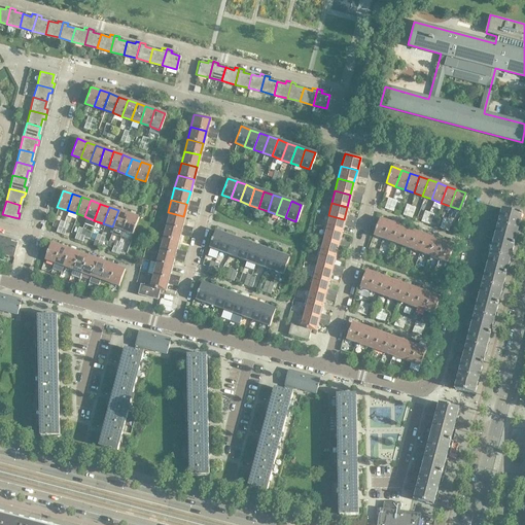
[(518,221),(520,213),(518,212),(518,211),(514,210),(514,211),(500,208),(496,223),(516,229),(517,224),(518,225),(519,222),(518,221)]
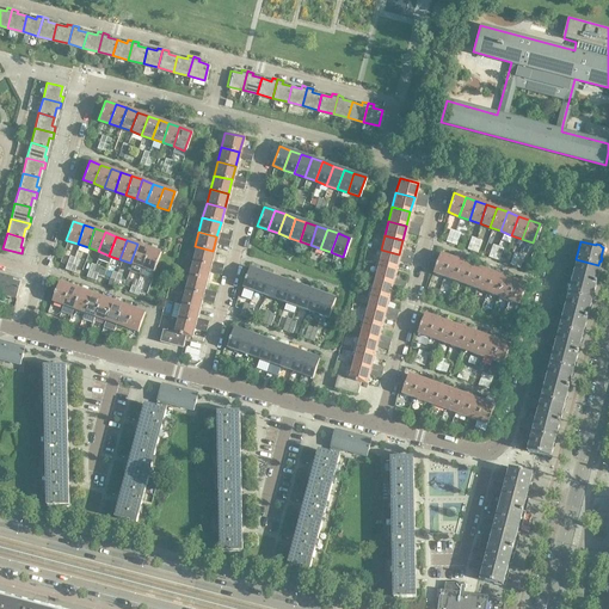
[(141,266),(148,247),(137,244),(130,263),(141,266)]
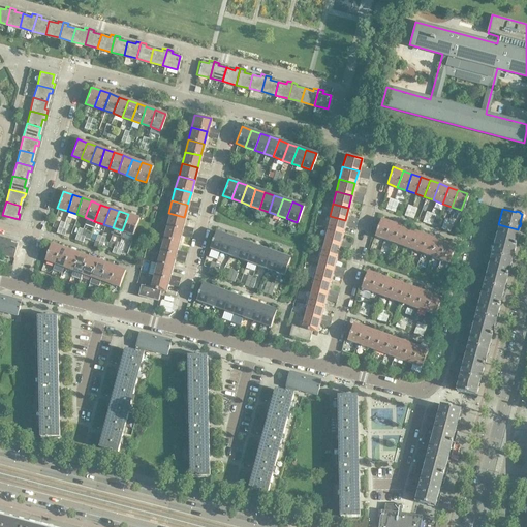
[(495,221),(496,214),(490,212),(488,218),(495,221)]
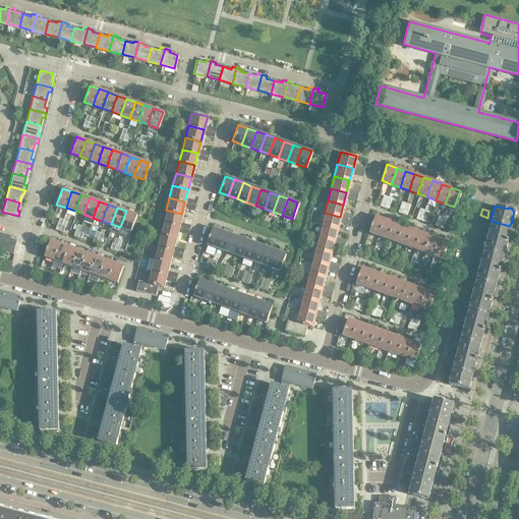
[(178,226),(181,214),(166,210),(163,222),(178,226)]
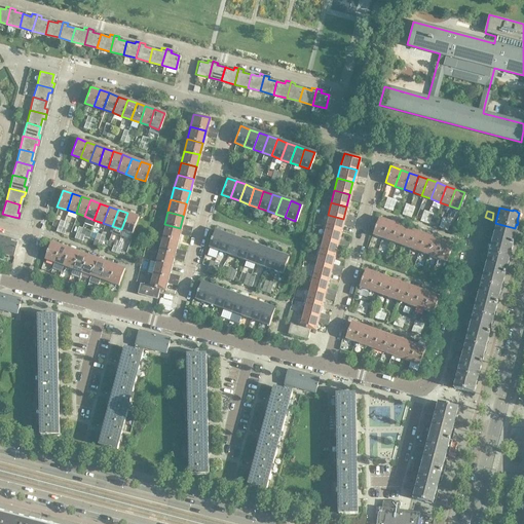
[(131,232),(137,217),(127,213),(121,229),(131,232)]
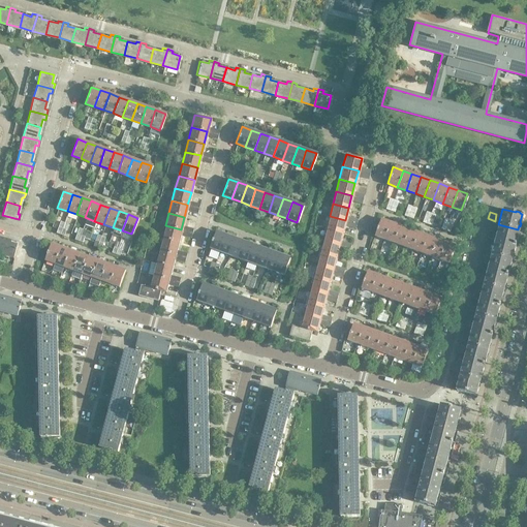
[(342,233),(345,220),(330,216),(327,228),(342,233)]
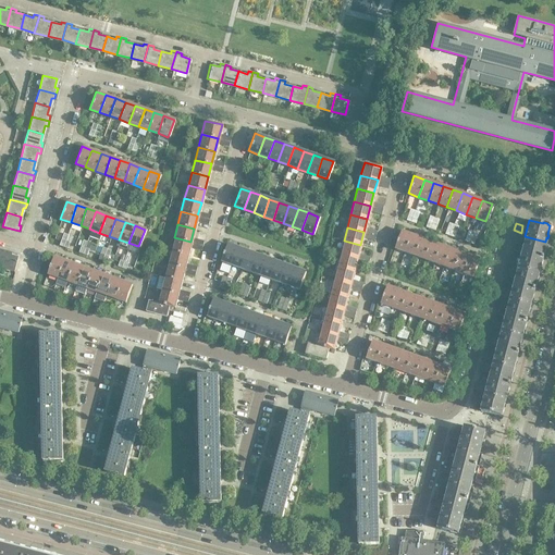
[(403,251),(409,234),(399,230),(393,247),(403,251)]
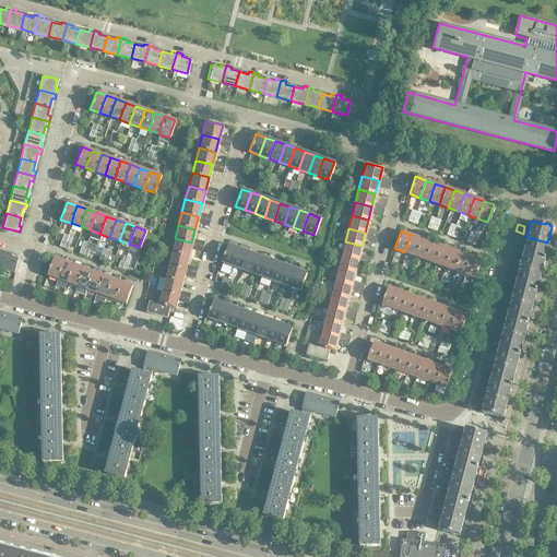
[(414,256),(421,238),(411,235),(404,252),(414,256)]
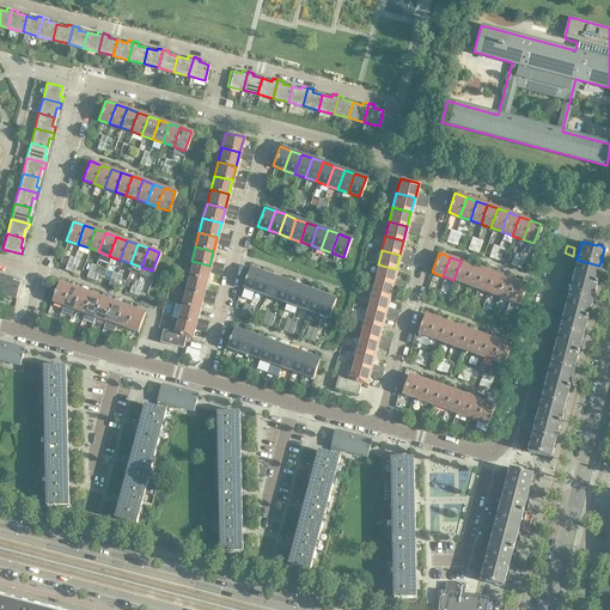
[(569,268),(572,261),(562,258),(561,266),(569,268)]
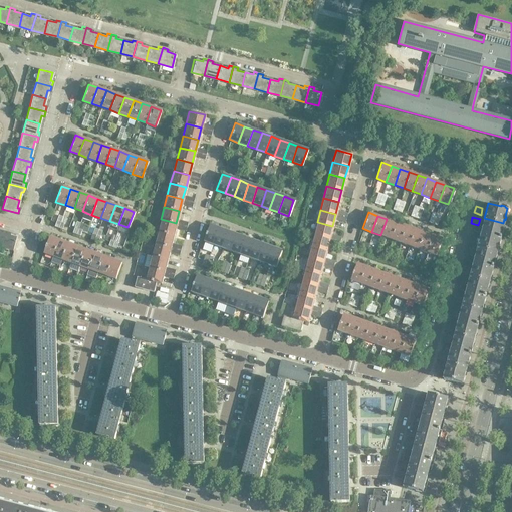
[(503,229),(503,226),(502,226),(503,223),(484,218),(480,232),(499,237),(502,229),(503,229)]
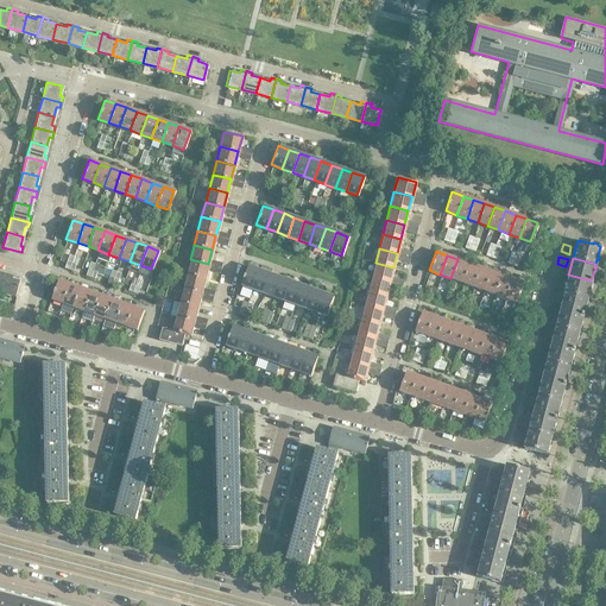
[(204,278),(208,264),(190,259),(187,273),(204,278)]
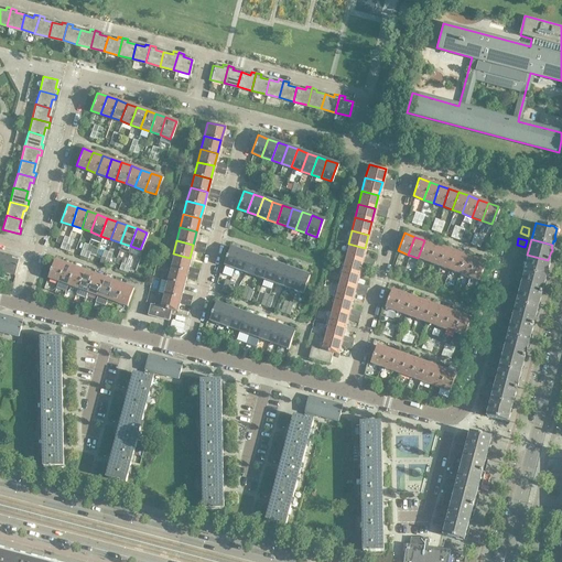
[(428,261),(434,244),(424,240),(418,258),(428,261)]
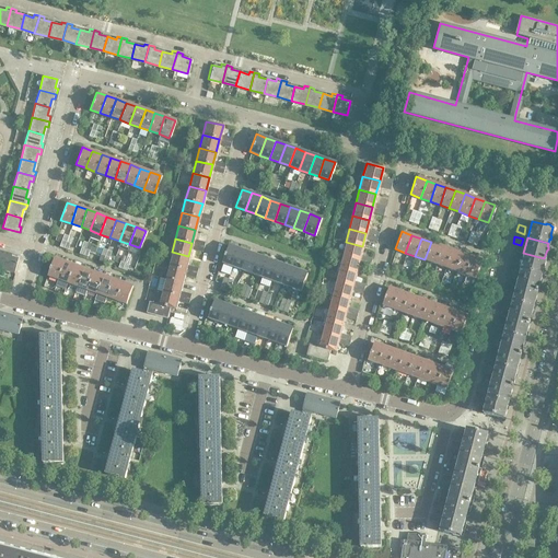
[(359,259),(362,246),(346,242),(343,255),(359,259)]
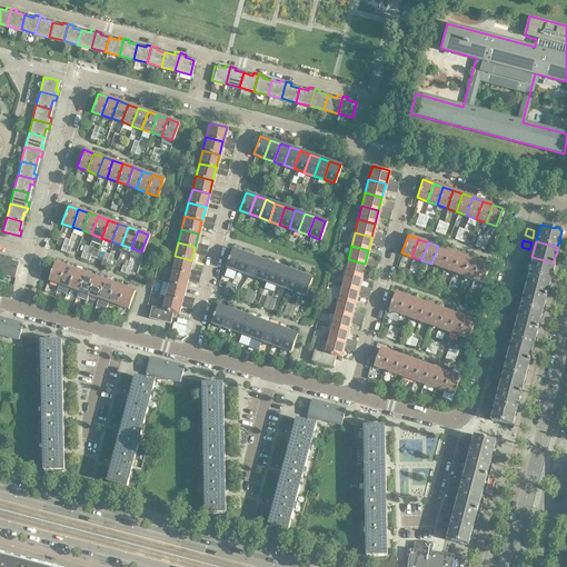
[(441,267),(448,249),(438,246),(431,264),(441,267)]
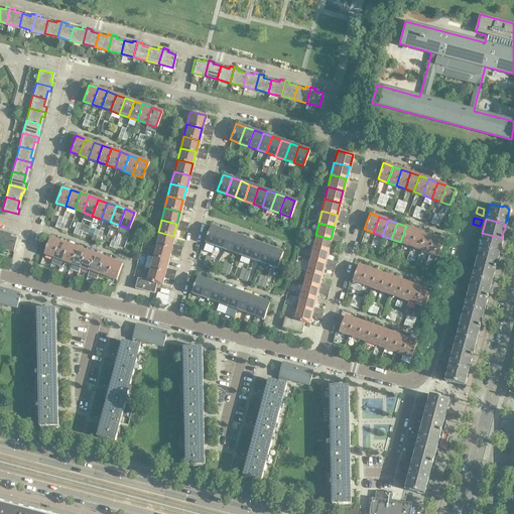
[(213,245),(218,229),(209,225),(204,241),(213,245)]
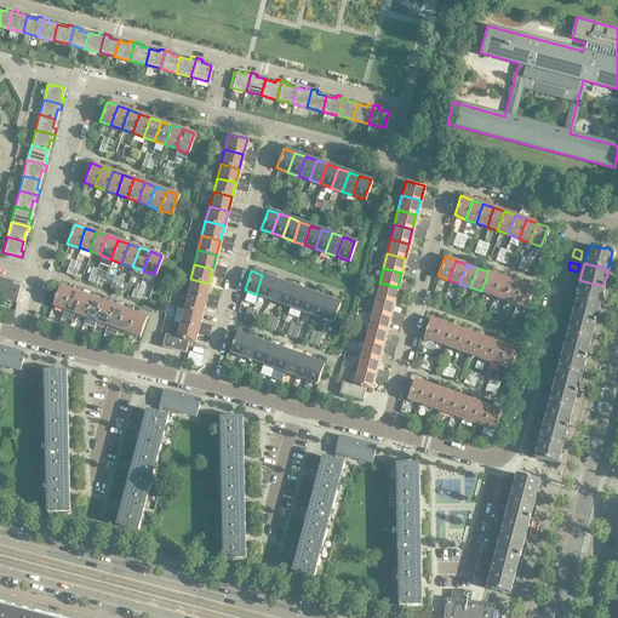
[(492,296),(499,276),(488,272),(481,291),(492,296)]
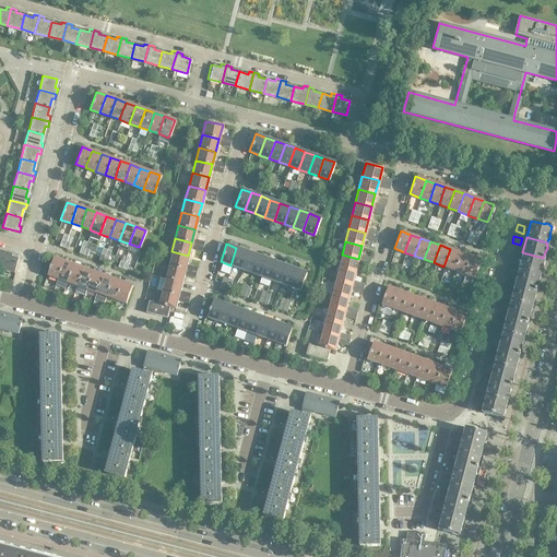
[(240,269),(246,251),(236,248),(230,265),(240,269)]
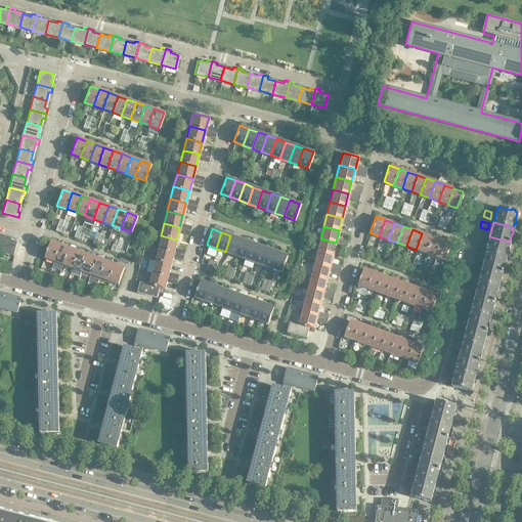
[(425,253),(431,236),(422,233),(416,250),(425,253)]
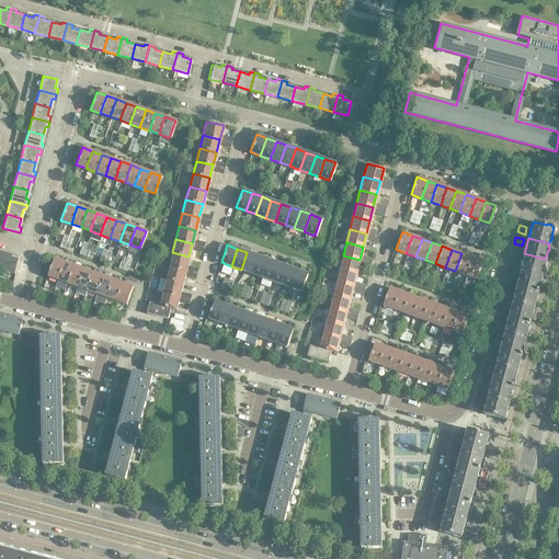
[(13,272),(16,258),(8,255),(9,252),(3,251),(0,263),(0,267),(13,272)]
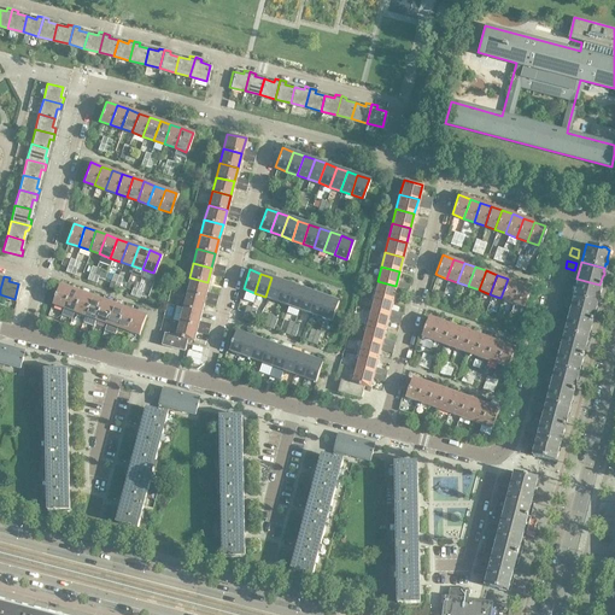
[(204,297),(208,282),(189,277),(186,292),(204,297)]
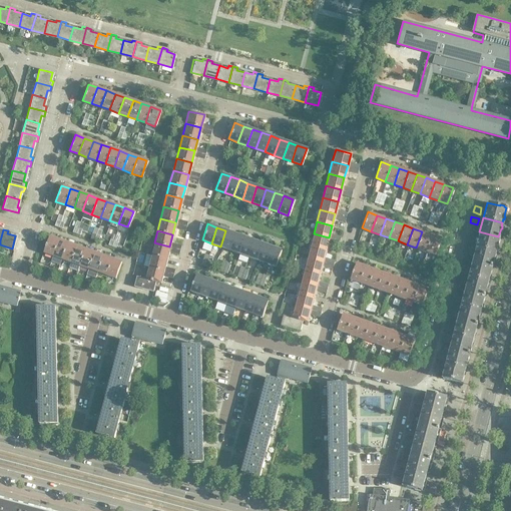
[(229,249),(234,233),(225,230),(220,246),(229,249)]
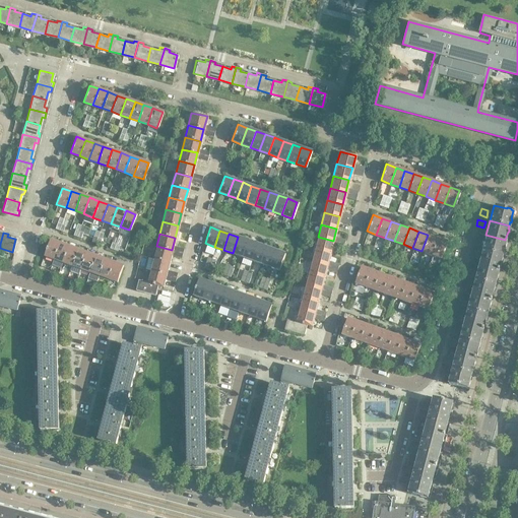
[(431,254),(437,238),(428,235),(422,251),(431,254)]
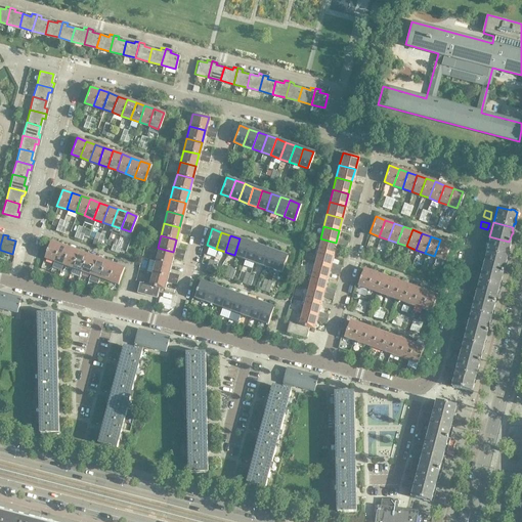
[(507,250),(509,242),(489,236),(485,252),(506,257),(506,253),(507,254),(508,251),(507,250)]
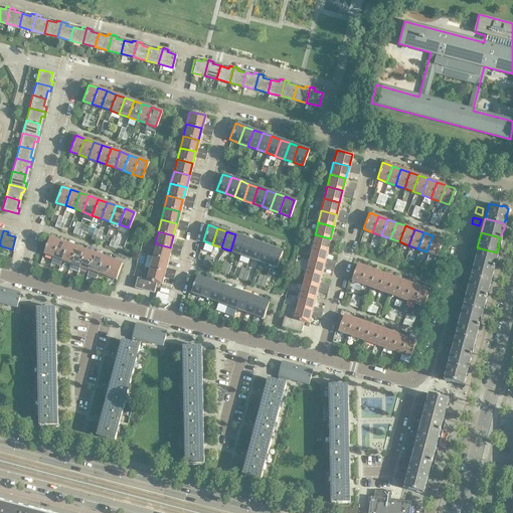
[(238,253),(244,237),(235,234),(230,250),(238,253)]
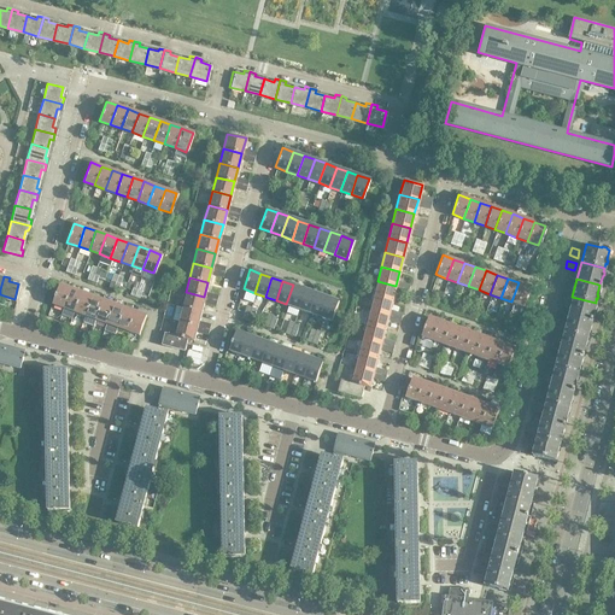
[(392,300),(396,286),(378,281),(373,296),(392,300)]
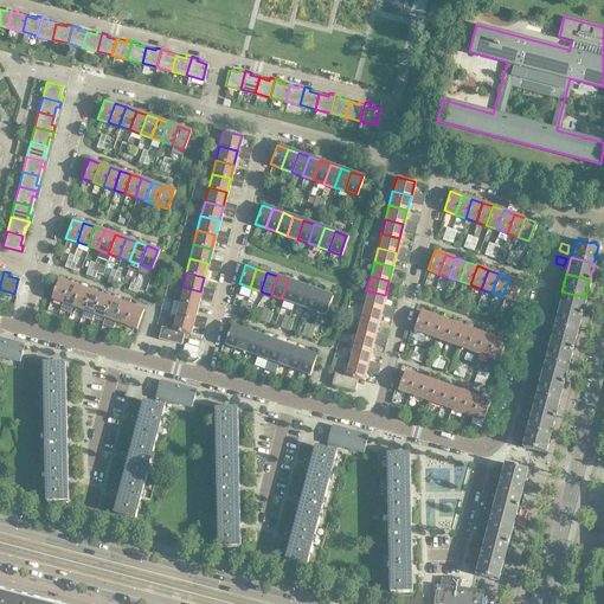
[(513,300),(520,281),(509,277),(502,296),(513,300)]
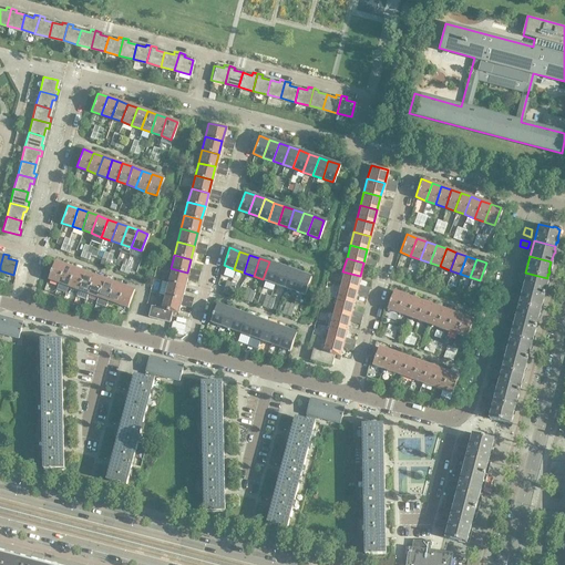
[(523,269),(524,262),(516,259),(514,266),(523,269)]
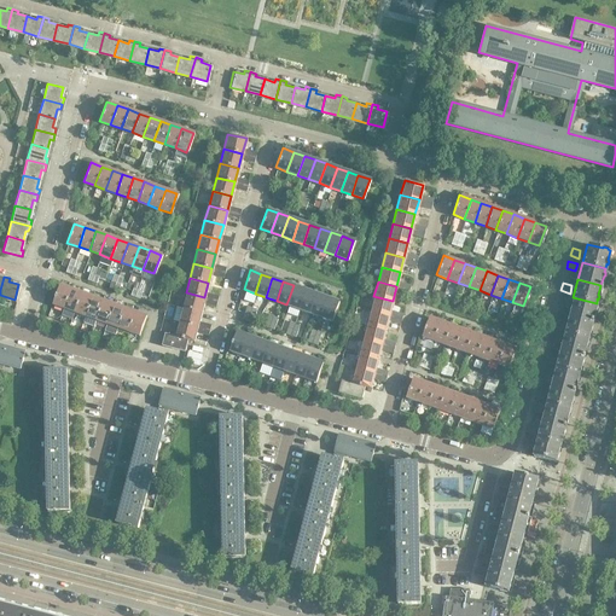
[(62,307),(69,288),(58,284),(51,303),(62,307)]
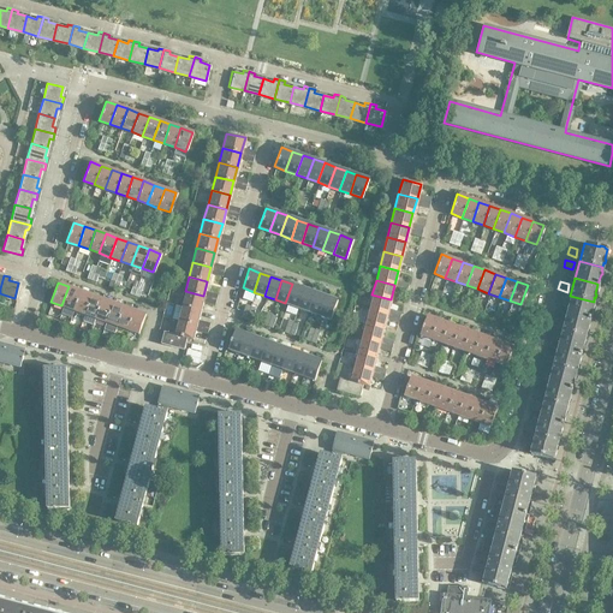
[(296,307),(303,287),(292,284),(285,303),(296,307)]
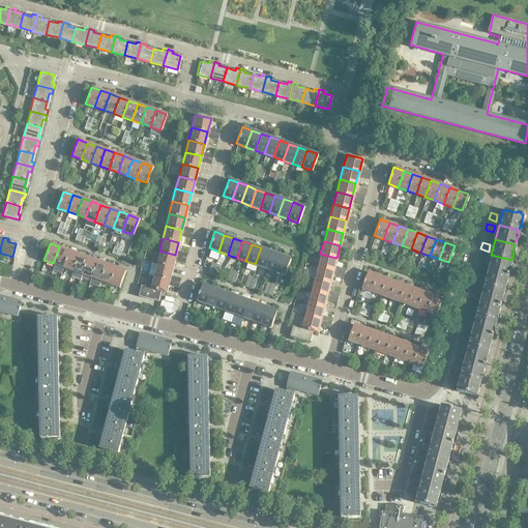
[(62,267),(68,251),(59,246),(53,263),(62,267)]
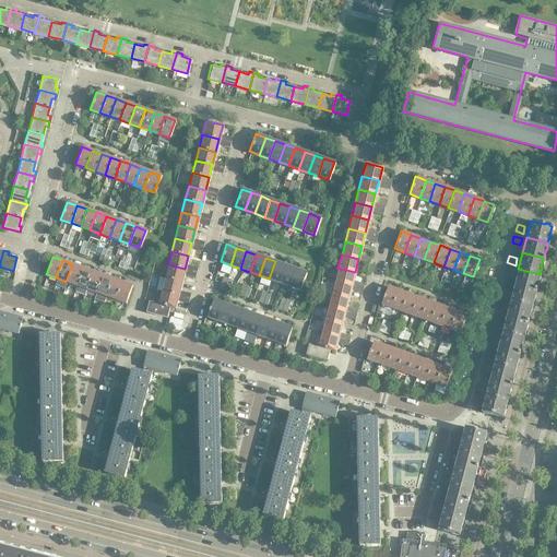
[(279,283),(285,265),(275,261),(269,279),(279,283)]
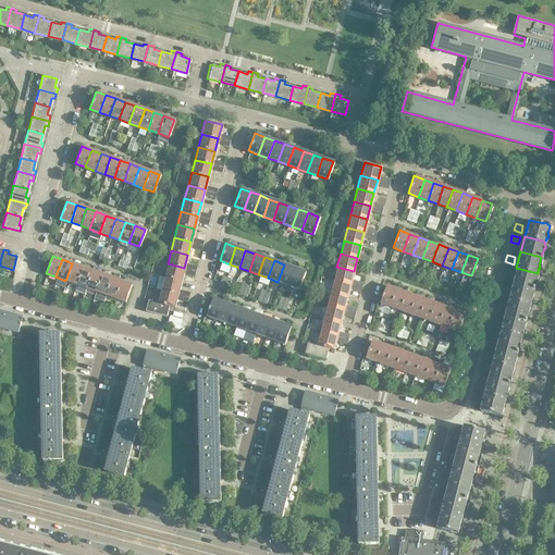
[(75,284),(82,267),(72,263),(65,281),(75,284)]
